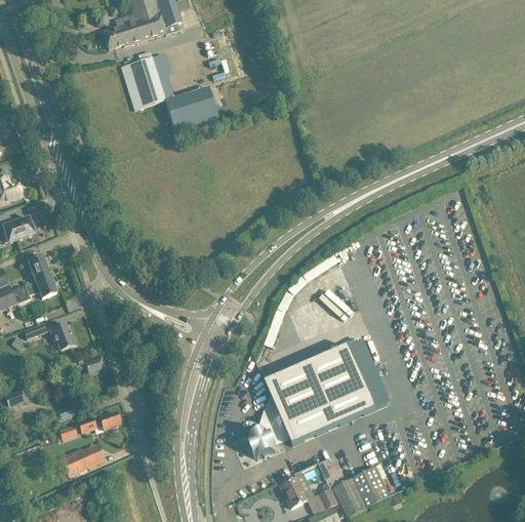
[(127,0),(134,22),(117,27),(117,28),(103,33),(108,49),(123,44),(123,46),(166,33),(164,27),(182,22),(174,0),(127,0)]
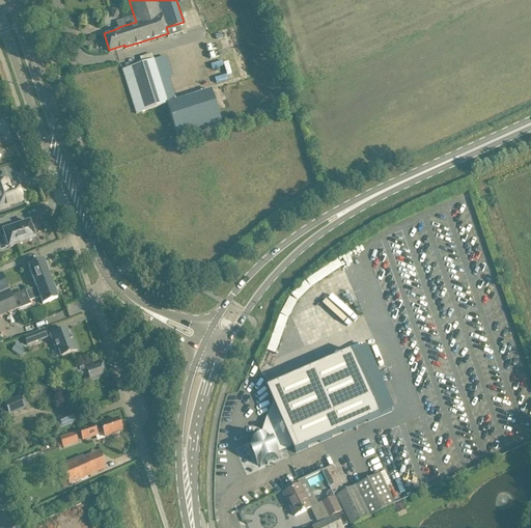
[(132,60),(121,63),(136,111),(167,102),(154,57),(133,64),(132,60)]
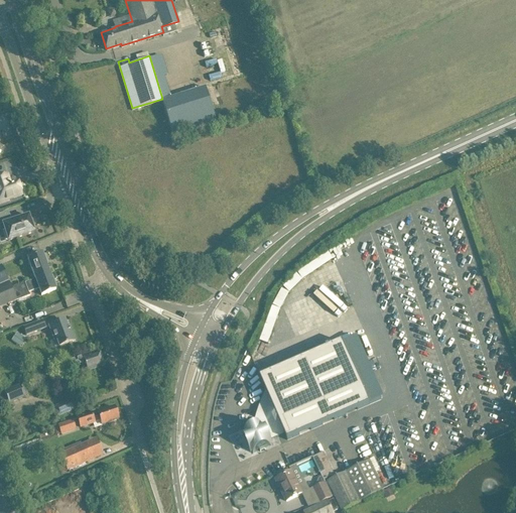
[(208,77),(225,72),(221,55),(204,60),(208,77)]
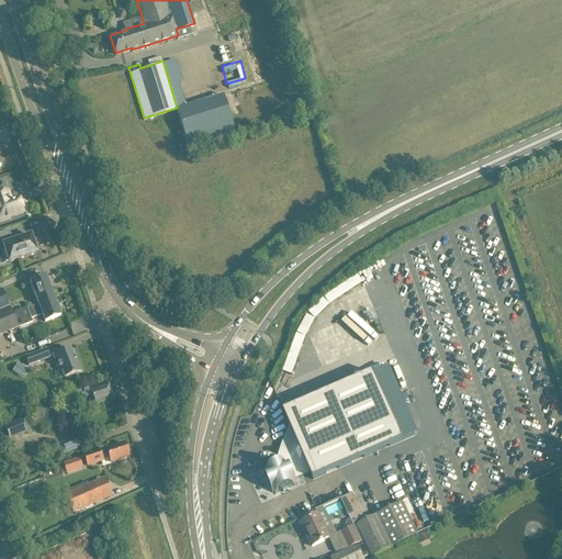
[(223,93),(177,108),(188,145),(235,131),(223,93)]
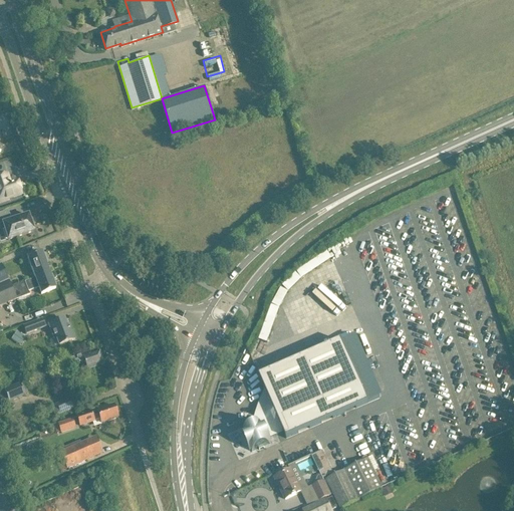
[(0,200),(8,198),(8,197),(21,192),(18,181),(11,183),(7,172),(0,174),(0,200)]
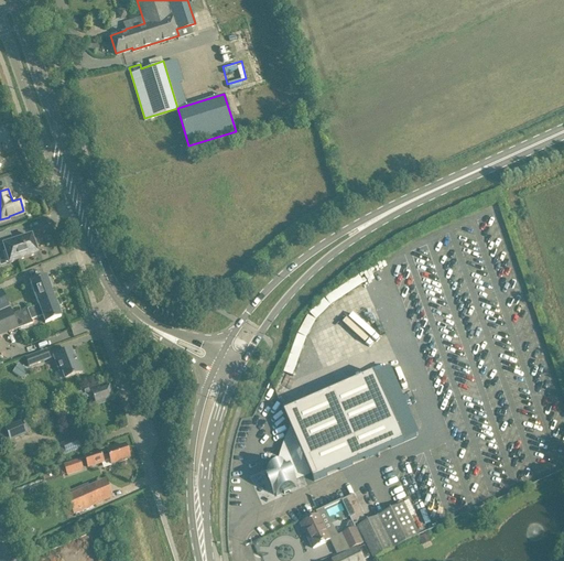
[(0,249),(4,248),(9,261),(36,251),(35,247),(38,246),(34,237),(33,238),(31,234),(0,243),(0,249)]
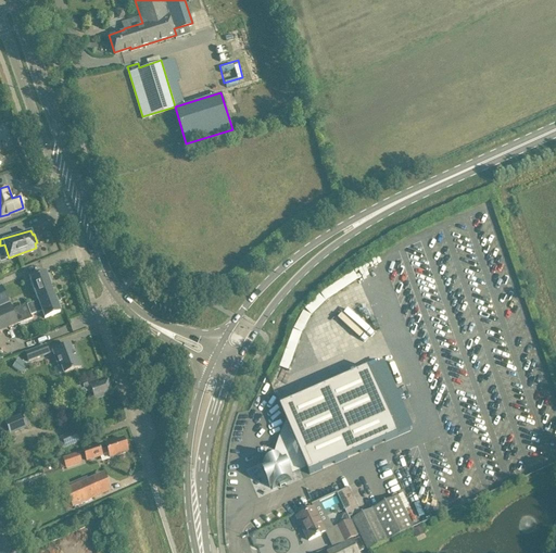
[(38,299),(53,292),(48,278),(50,276),(48,272),(46,272),(45,271),(29,276),(38,298),(38,299)]
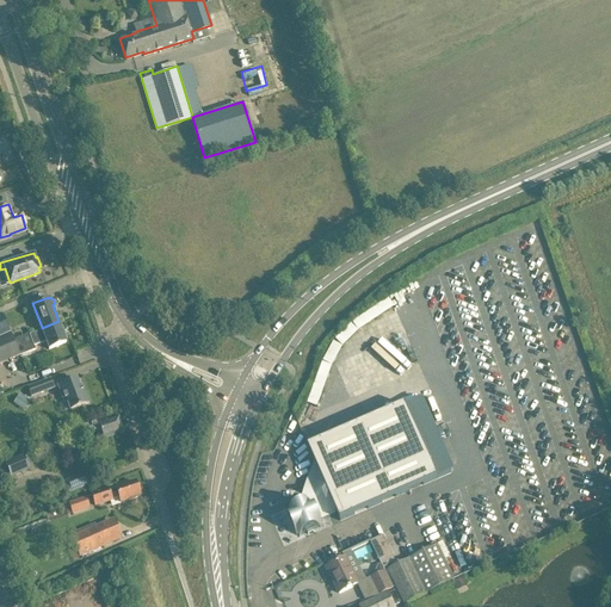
[(1,310),(0,310),(0,333),(10,329),(2,311),(1,310)]
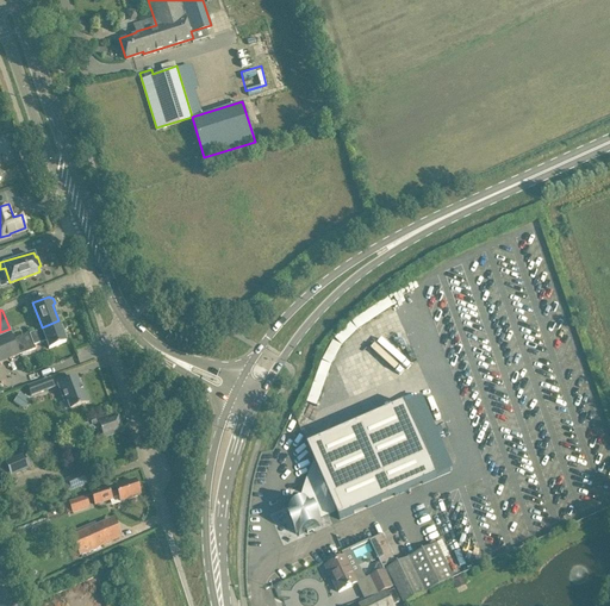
[(13,337),(19,353),(36,347),(33,343),(45,338),(49,345),(66,339),(64,337),(67,336),(66,331),(62,331),(58,320),(42,328),(42,326),(13,337)]
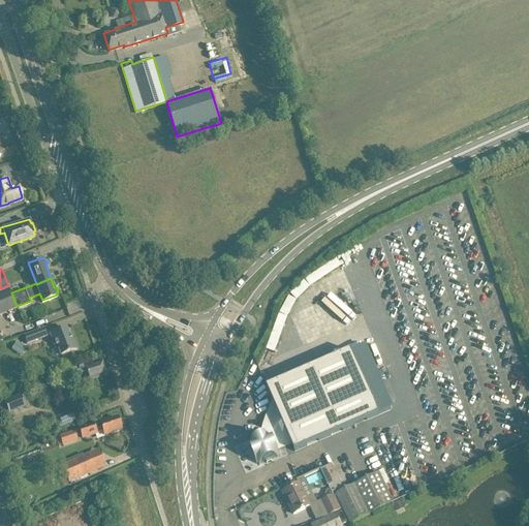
[(0,288),(0,313),(17,306),(11,292),(8,285),(0,288)]
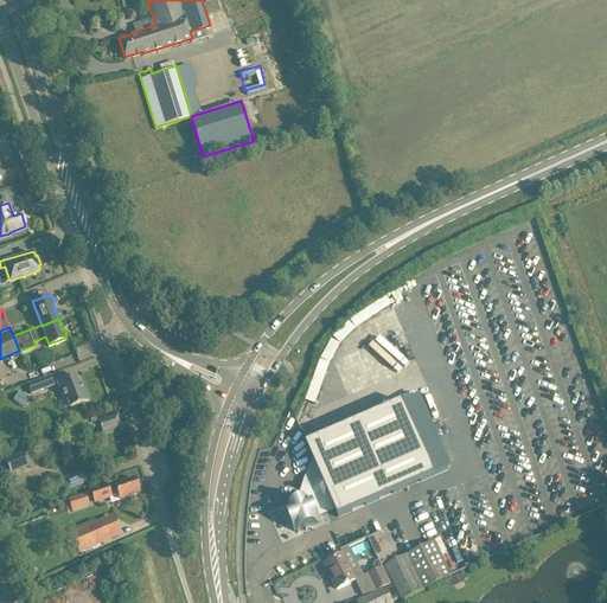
[(70,405),(88,398),(83,386),(81,386),(76,373),(57,380),(64,397),(66,396),(70,405)]
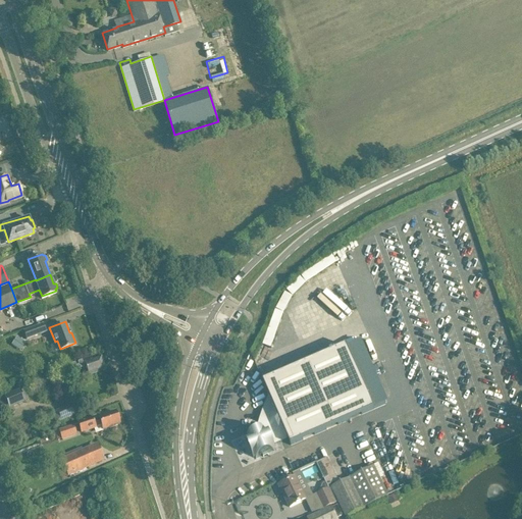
[(43,322),(23,329),(27,336),(46,329),(43,322)]
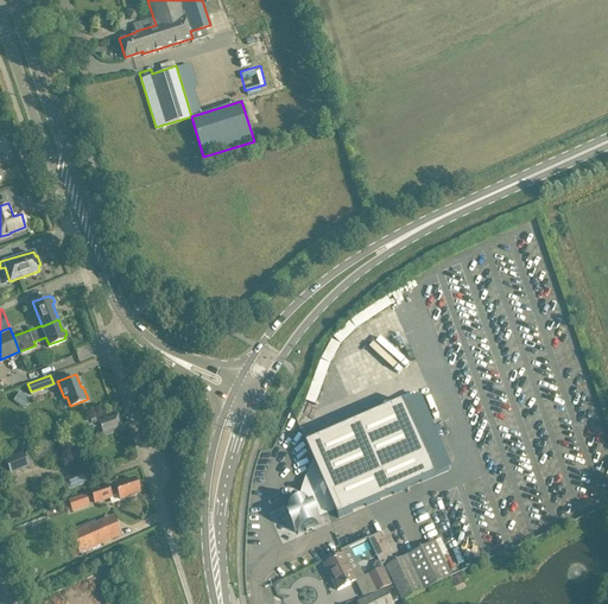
[(19,389),(13,398),(20,402),(26,394),(19,389)]
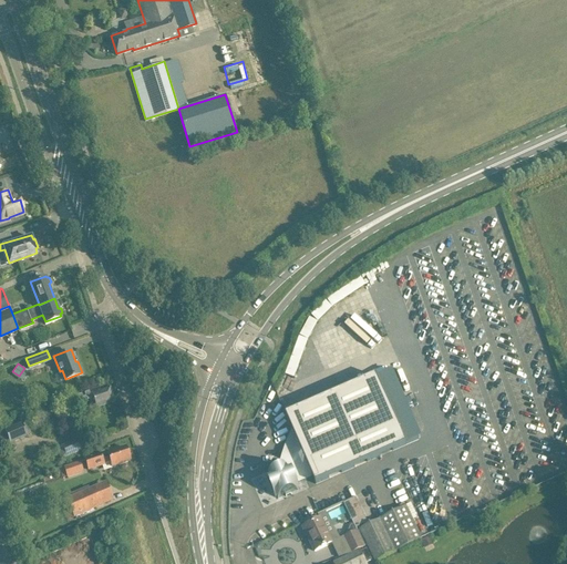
[(275,470),(269,472),(268,471),(267,471),(268,473),(267,474),(267,475),(268,474),(276,493),(275,494),(276,494),(277,494),(278,495),(279,495),(278,494),(286,492),(287,494),(291,492),(290,489),(298,486),(298,488),(299,486),(298,485),(300,484),(299,483),(298,484),(298,482),(313,475),(316,481),(406,442),(377,373),(286,412),(292,427),(286,441),(281,453),(279,463),(278,463),(277,463),(276,463),(275,463),(274,464),(272,465),(272,467),(272,468),(274,469),(275,470)]
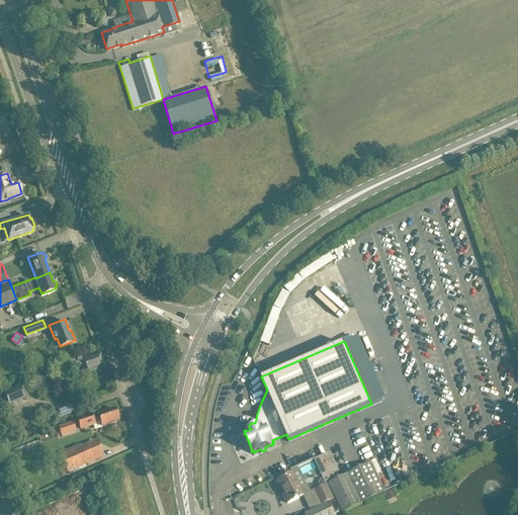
[(103,363),(104,362),(103,360),(102,360),(99,352),(91,355),(90,352),(68,361),(70,368),(80,364),(83,372),(87,371),(88,371),(104,365),(103,363)]
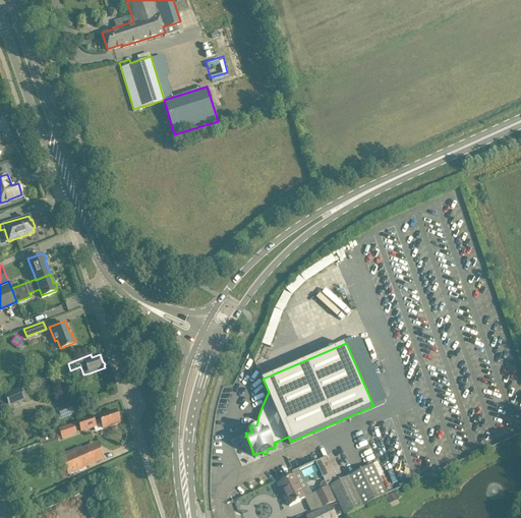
[(23,385),(3,393),(8,405),(29,397),(23,385)]
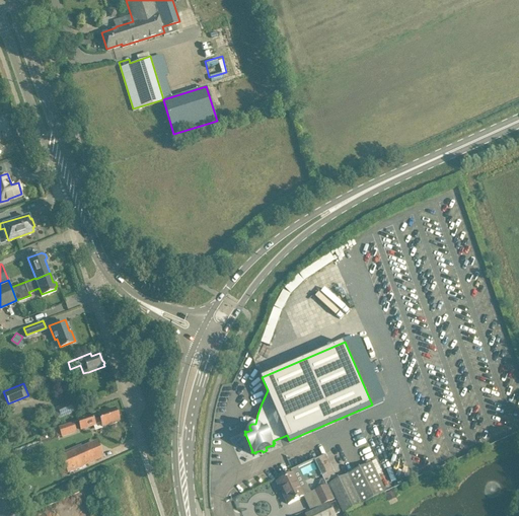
[(56,418),(74,410),(69,399),(51,408),(56,418)]
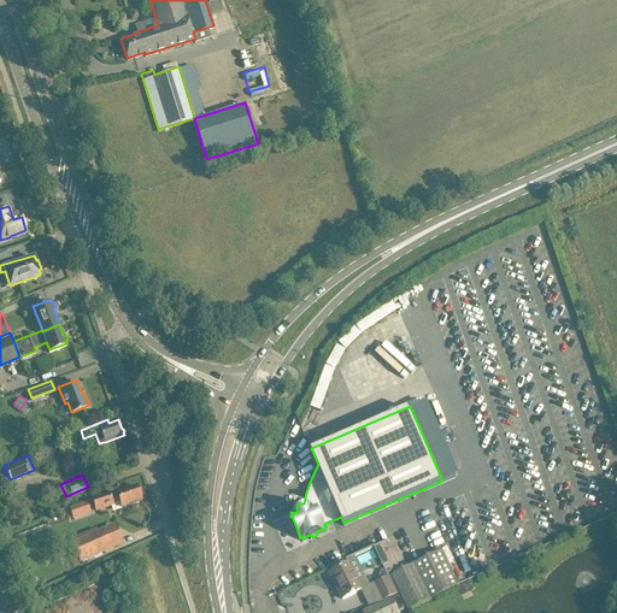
[(127,484),(92,496),(95,507),(112,501),(112,500),(119,497),(122,506),(141,499),(136,484),(128,487),(127,484)]
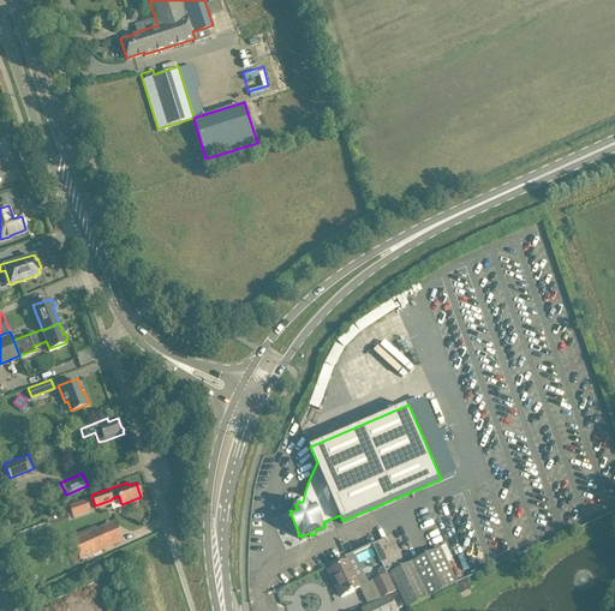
[(87,496),(69,503),(72,515),(91,509),(87,496)]
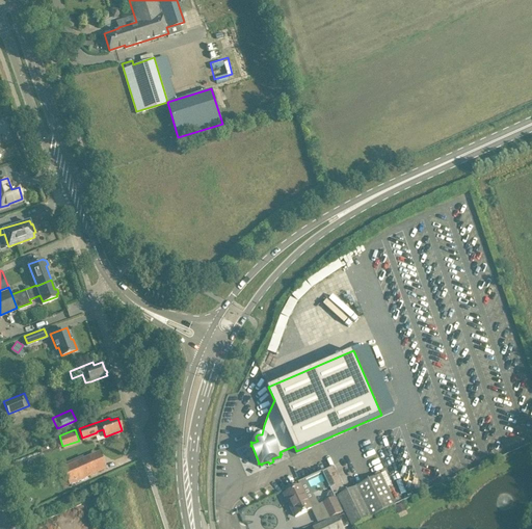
[(70,483),(107,468),(99,449),(61,466),(65,475),(60,477),(63,484),(69,482),(70,483)]
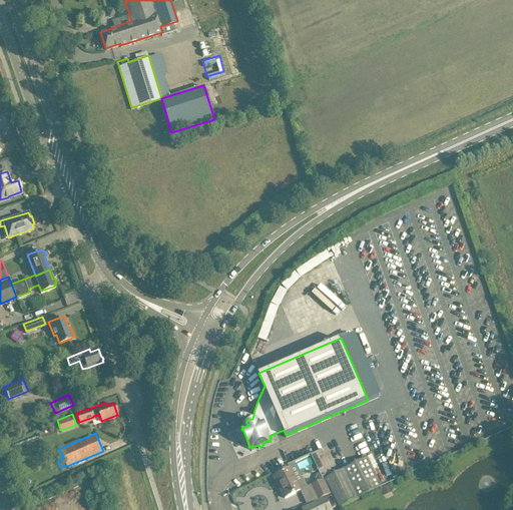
[(312,453),(316,461),(323,476),(333,471),(322,448),(312,453)]
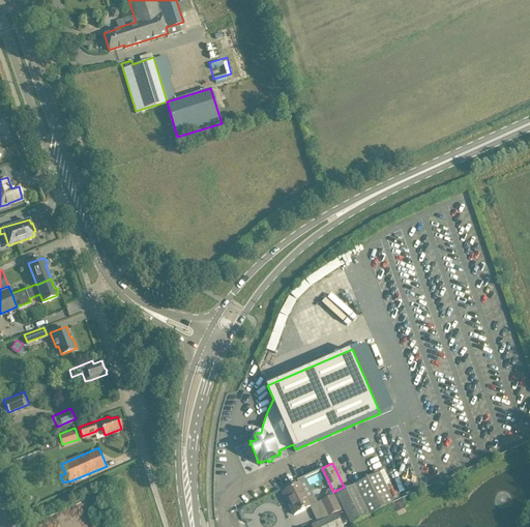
[(351,522),(394,501),(380,471),(336,492),(351,522)]
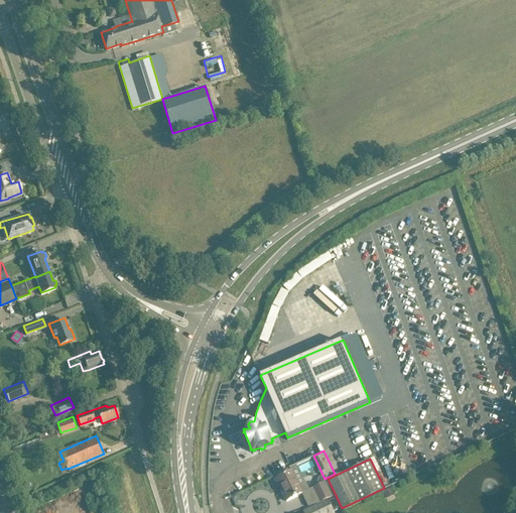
[(286,499),(309,488),(306,481),(299,485),(292,470),(276,478),(280,486),(282,485),(288,497),(286,498),(286,499)]
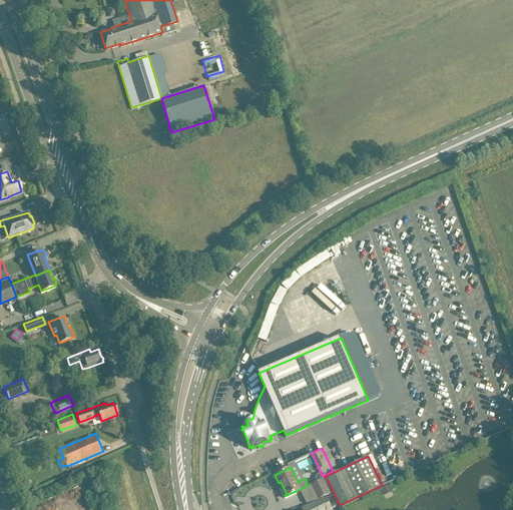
[(331,492),(324,478),(312,484),(318,498),(331,492)]
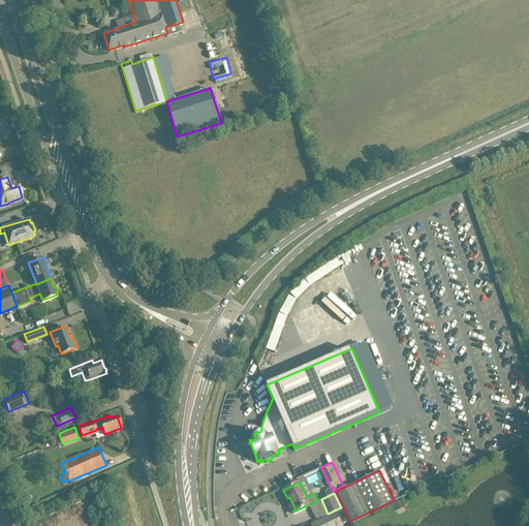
[(404,505),(401,497),(393,501),(396,508),(404,505)]
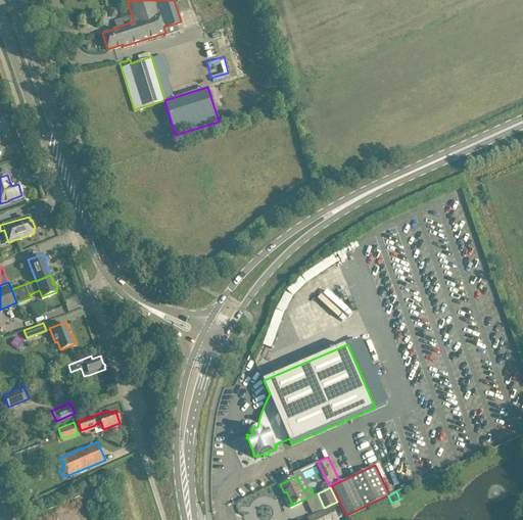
[(311,519),(331,519),(343,514),(338,504),(316,515),(311,518),(311,519)]
